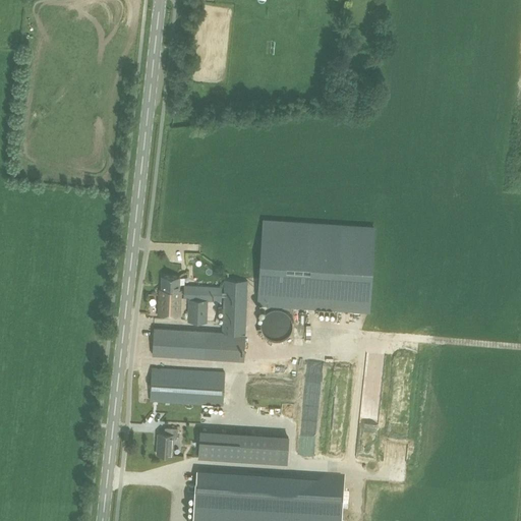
[(264,221),(258,303),(368,310),(373,228),(264,221)]
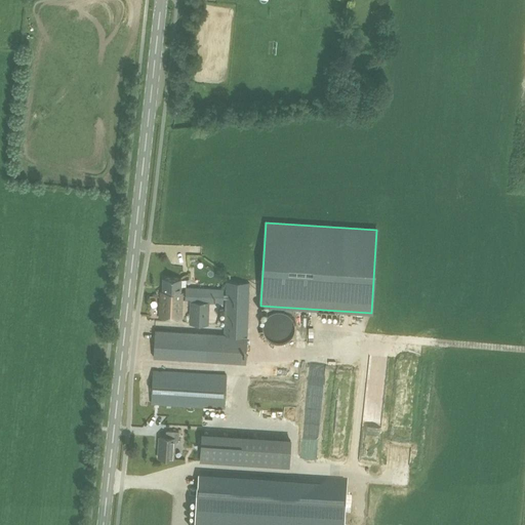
[(180,317),(182,317),(183,292),(180,292),(182,279),(163,278),(163,291),(160,291),(159,316),(180,317)]
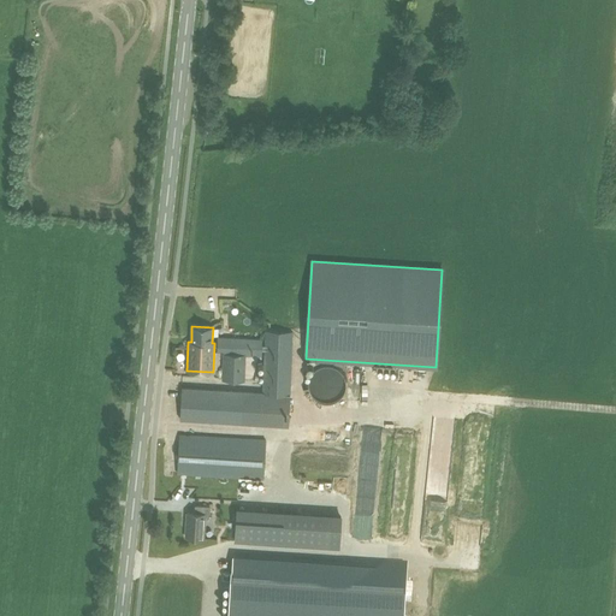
[(179,419),(288,426),(292,332),(266,331),(262,392),(182,388),(179,419)]
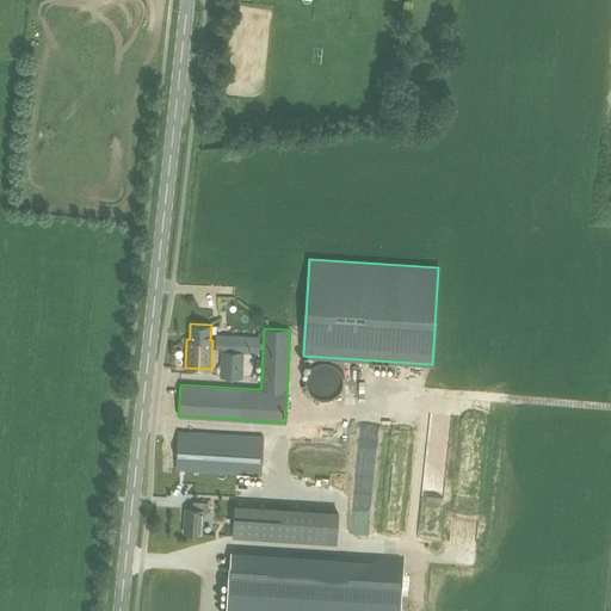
[(260,335),(216,334),(215,347),(222,349),(222,350),(221,350),(220,376),(244,377),(245,352),(260,353),(260,335)]
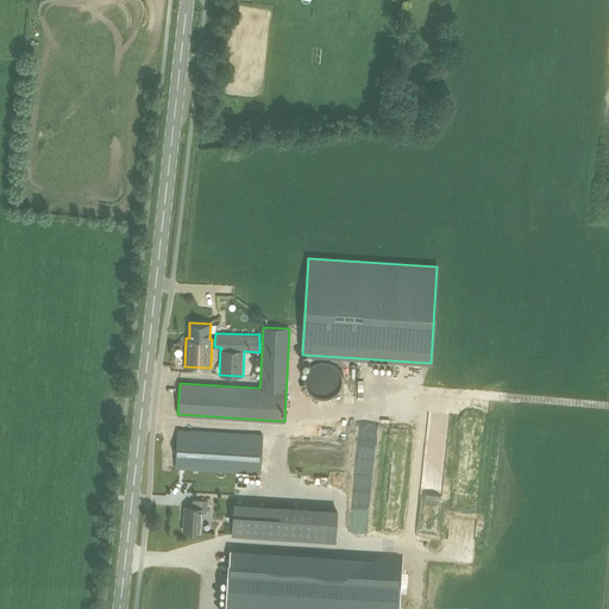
[(340,372),(338,369),(334,365),(331,364),(327,363),(322,362),(318,363),(314,364),(311,366),(308,370),(306,374),(305,377),(305,382),(306,385),(307,390),(309,394),(313,396),(316,399),(320,400),(325,400),(328,399),(332,397),(336,395),(339,391),(340,388),(341,384),(343,380),(341,376),(340,372)]
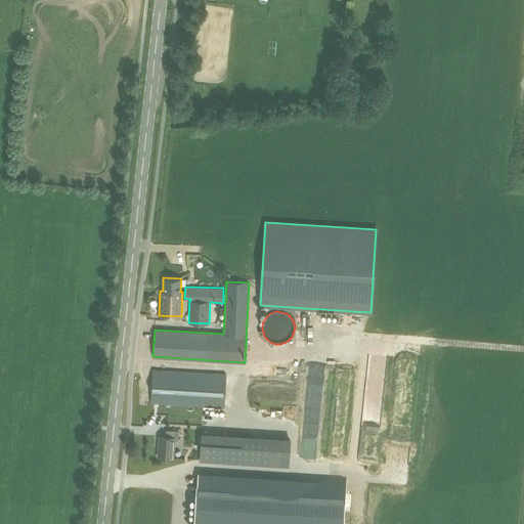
[(150,402),(198,406),(199,373),(153,369),(150,402)]
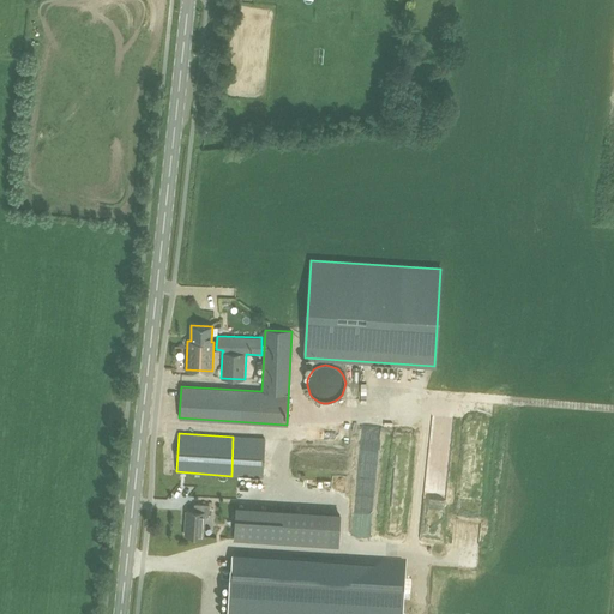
[(233,437),(232,476),(263,477),(264,438),(233,437)]
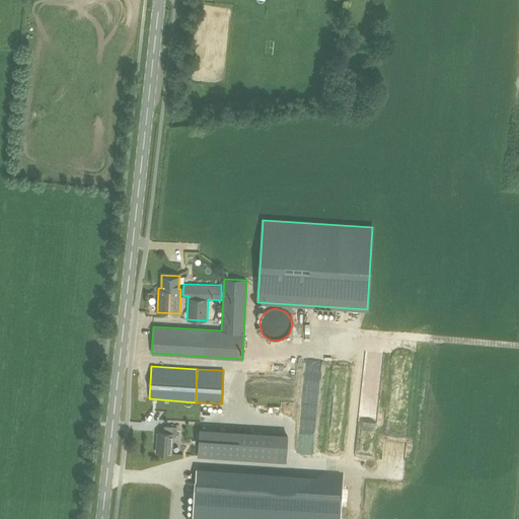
[(288,412),(289,399),(279,399),(278,412),(288,412)]
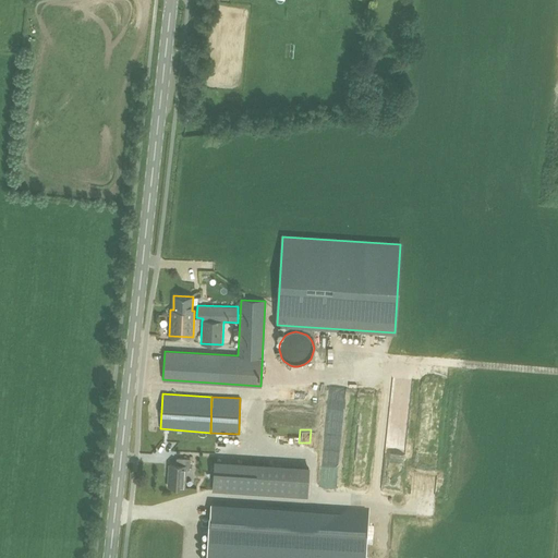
[(169,486),(184,487),(185,468),(190,468),(190,459),(177,459),(177,464),(170,464),(169,486)]
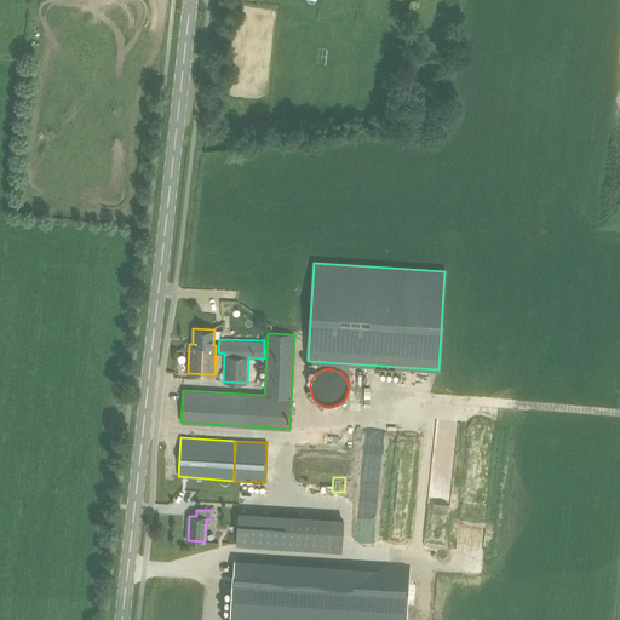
[(357,511),(356,533),(368,533),(371,511),(357,511)]
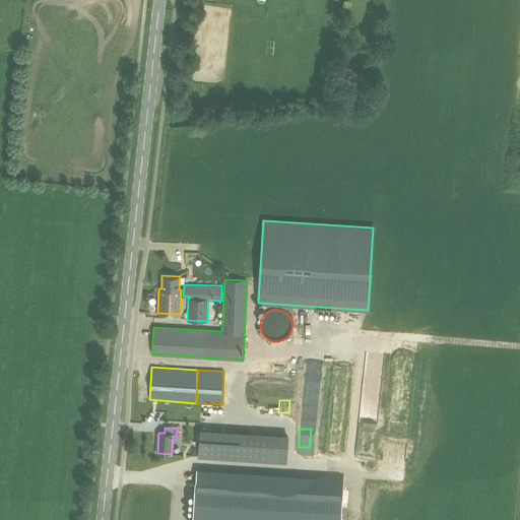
[(286,461),(287,437),(279,436),(240,434),(198,431),(197,456),(238,458),(278,461),(286,461)]
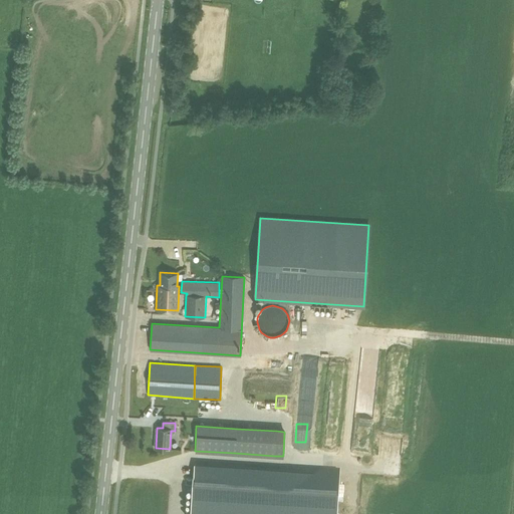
[(336,513),(339,473),(195,464),(191,513),(336,513)]
